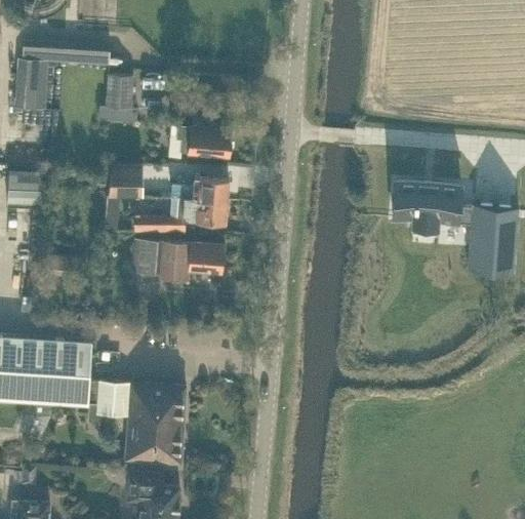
[(109,66),(110,51),(23,45),(18,110),(44,111),(47,63),(109,66)]
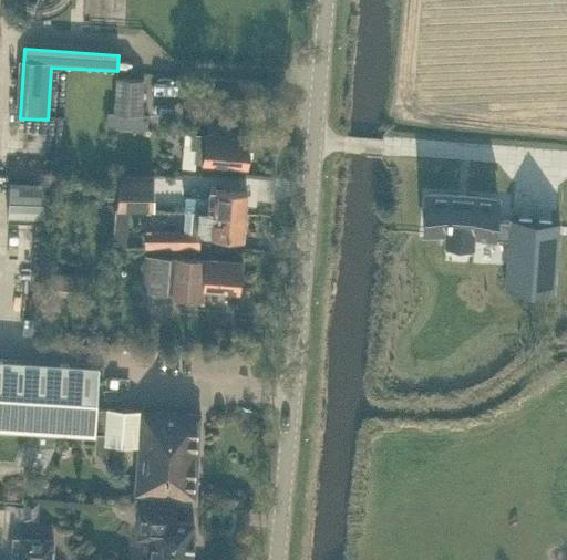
[(142,120),(144,84),(117,82),(114,117),(142,120)]
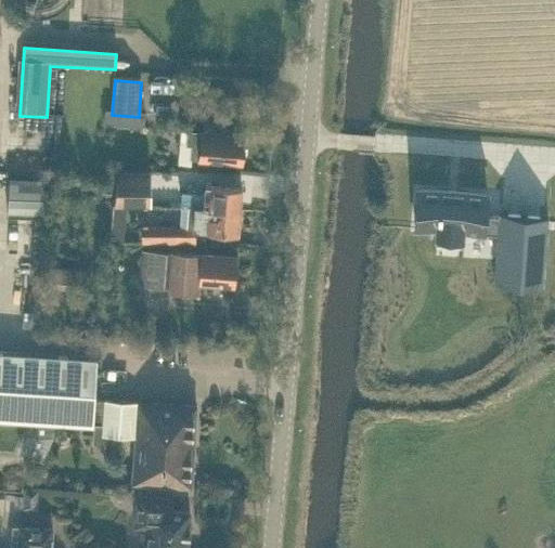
[(243,140),(202,137),(186,135),(186,147),(179,147),(178,168),(191,169),(191,164),(241,166),(242,162),(244,160),(245,154),(243,151),(243,140)]
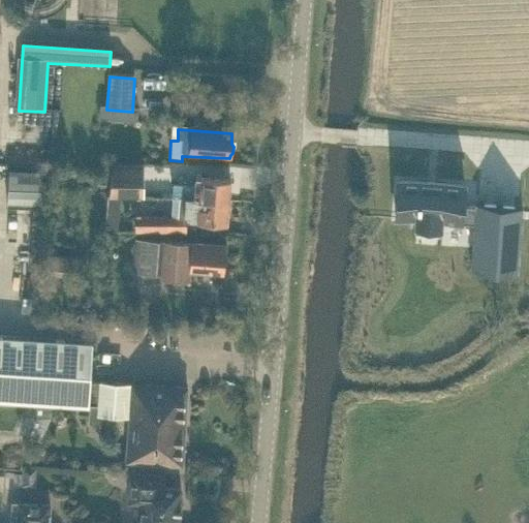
[(144,200),(144,168),(113,168),(109,200),(144,200)]
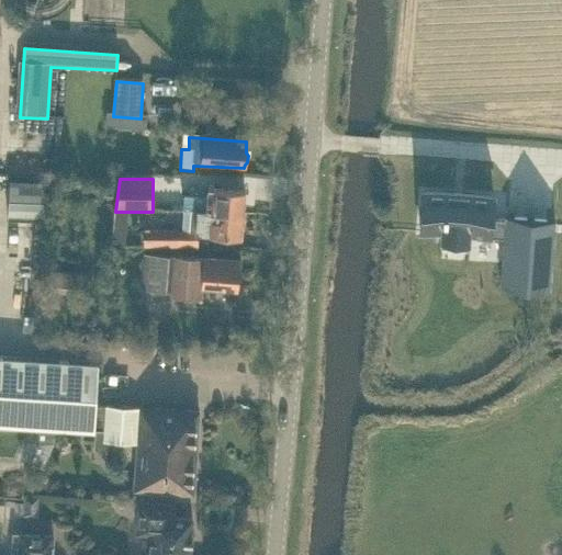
[(44,185),(18,185),(17,223),(43,223),(44,185)]
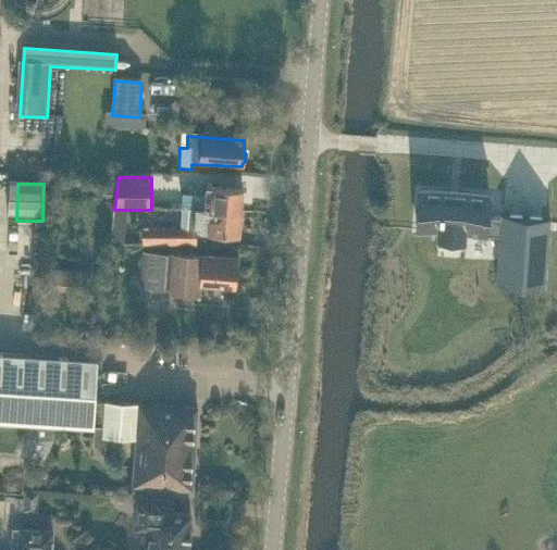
[(183,198),(183,208),(197,208),(240,212),(243,192),(206,190),(206,199),(183,198)]
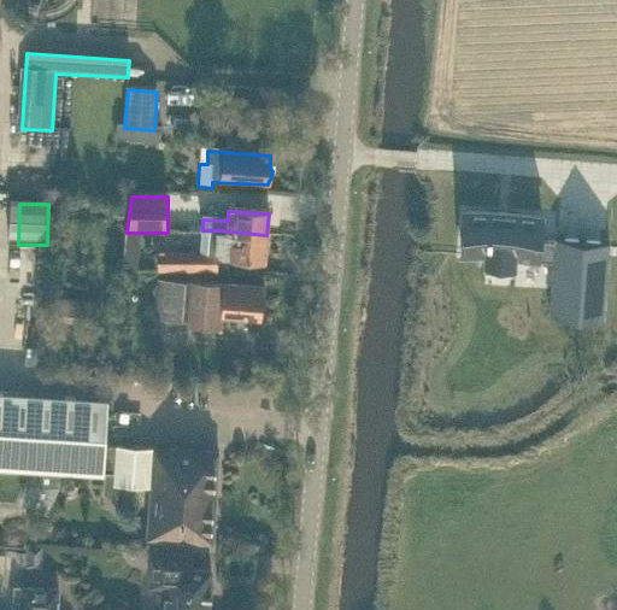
[(465,215),(462,258),(487,260),(485,275),(513,276),(515,263),(538,264),(536,279),(552,280),(550,312),(603,317),(605,286),(616,286),(616,271),(606,271),(609,240),(556,236),(556,245),(541,244),(542,221),(465,215)]
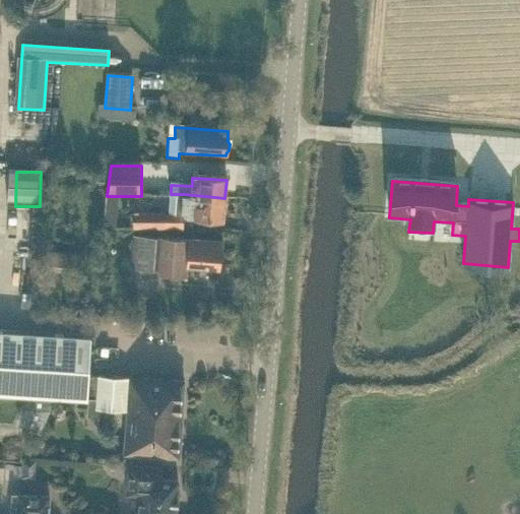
[(184,194),(171,194),(170,197),(182,198),(181,217),(223,220),(224,198),(184,194)]
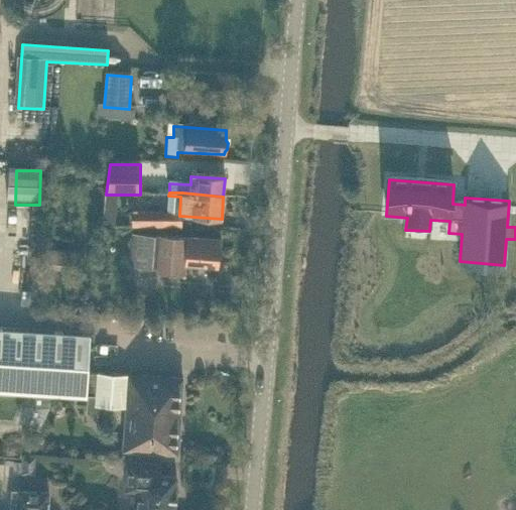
[(180,216),(132,216),(132,229),(163,229),(180,229),(180,216)]
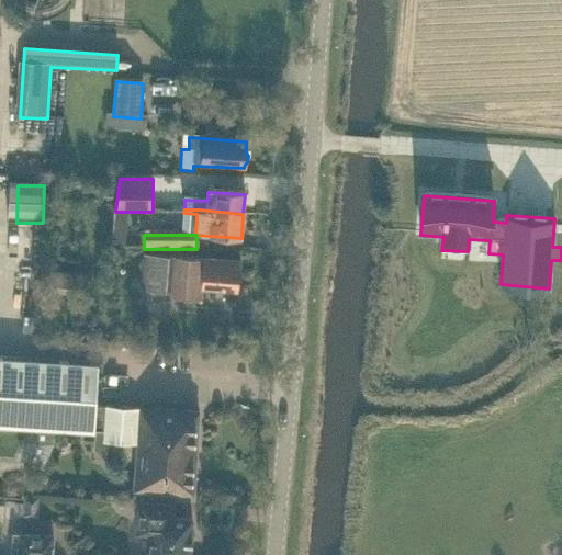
[(236,293),(238,265),(145,258),(142,293),(171,295),(170,301),(201,303),(202,291),(236,293)]
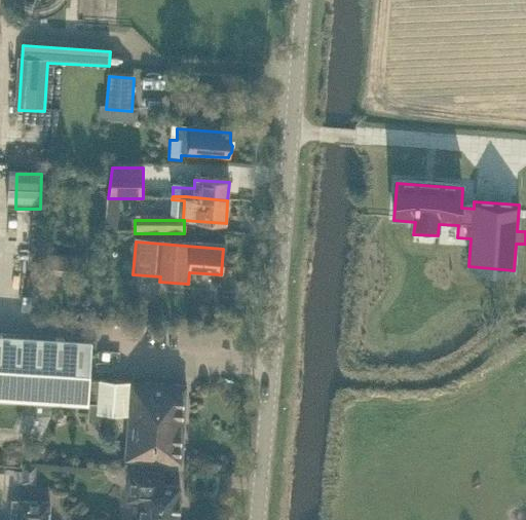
[(72,273),(73,260),(46,258),(45,271),(72,273)]
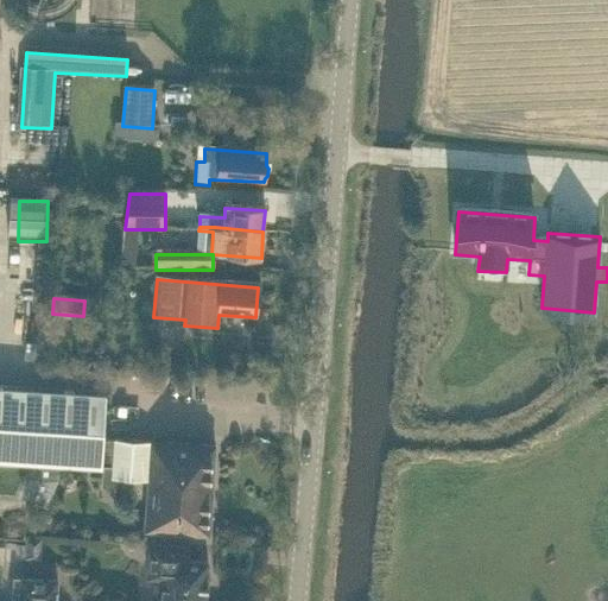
[(0,394),(0,460),(31,462),(30,479),(21,500),(29,504),(46,511),(57,482),(58,463),(100,466),(103,400),(0,394)]
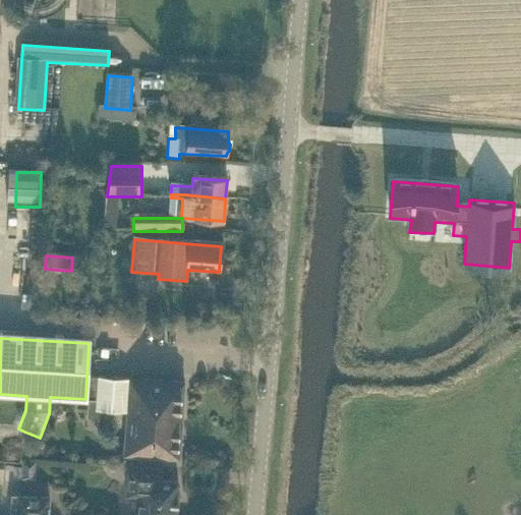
[(89,401),(88,418),(97,430),(105,430),(106,413),(127,414),(126,441),(125,458),(179,462),(184,385),(99,380),(90,379),(89,401)]
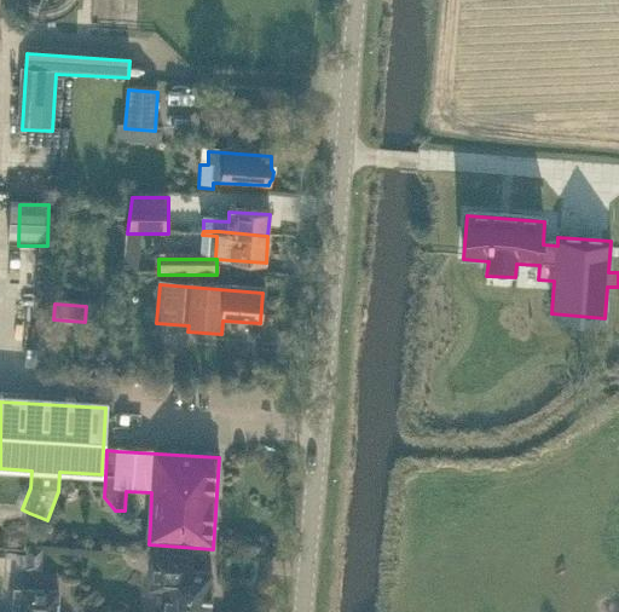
[(190,575),(191,560),(152,558),(150,592),(166,593),(165,611),(208,611),(210,578),(212,578),(212,576),(209,576),(190,575)]
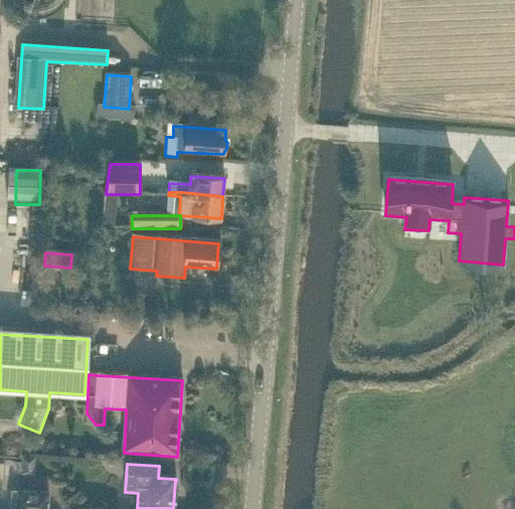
[(47,508),(48,495),(33,494),(28,494),(19,493),(18,493),(17,508),(47,508)]
